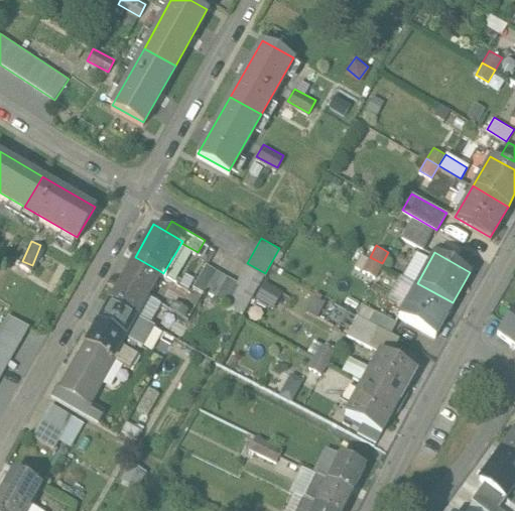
[(160,271),(135,257),(123,278),(148,292),(160,271)]
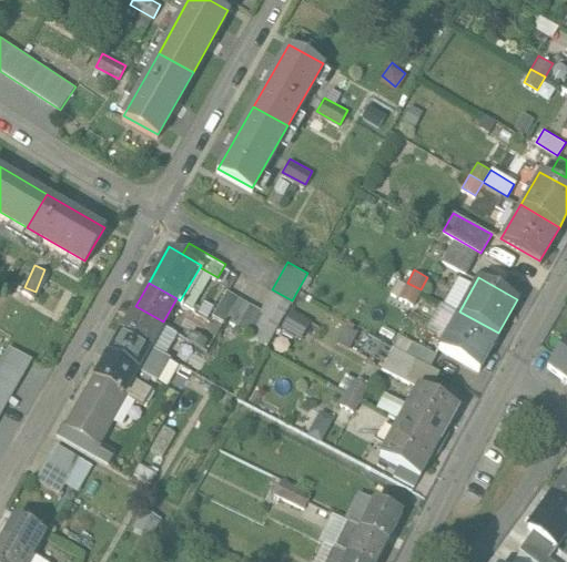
[(421,289),(407,283),(400,295),(413,303),(421,289)]
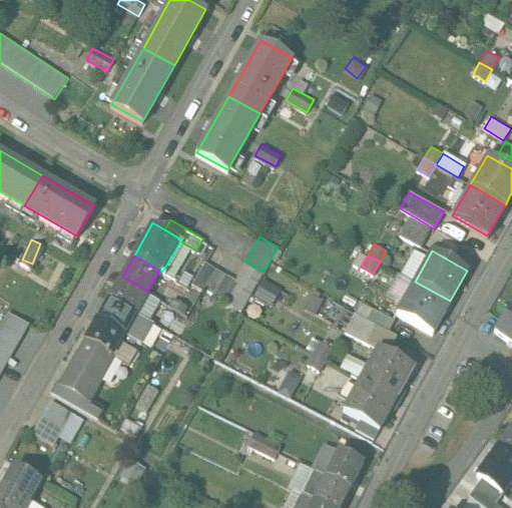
[(214,268),(204,262),(192,283),(203,289),(204,287),(214,268)]
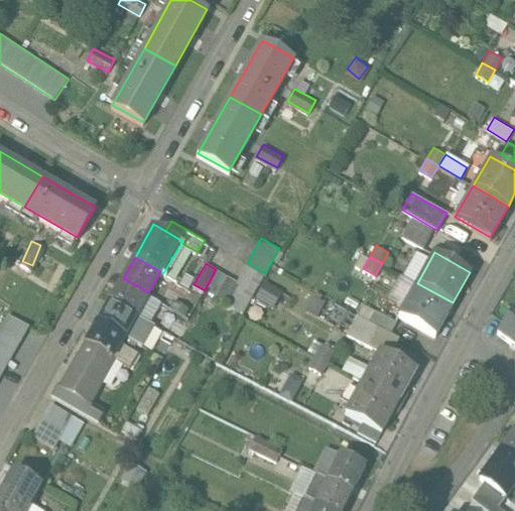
[(216,269),(206,288),(216,294),(227,275),(216,269)]
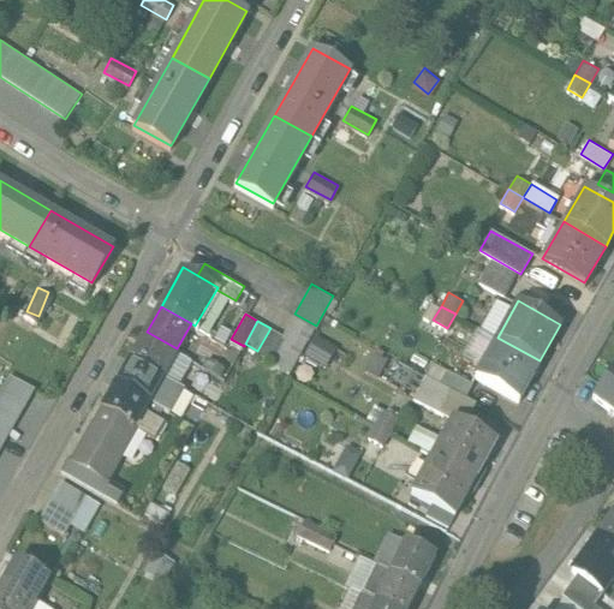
[(285,336),(270,328),(257,351),(272,359),(285,336)]
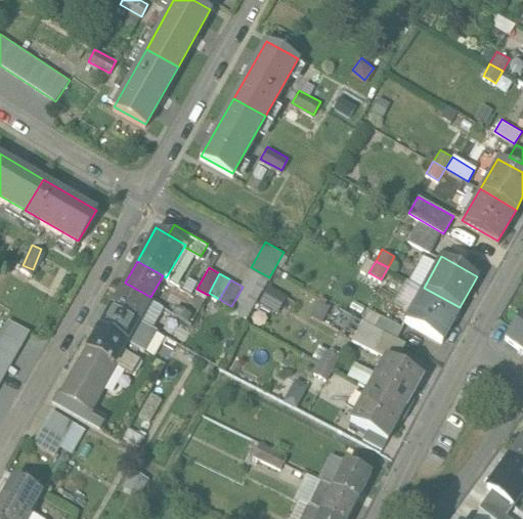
[(150,297),(125,283),(113,303),(153,326),(164,306),(149,298),(150,297)]
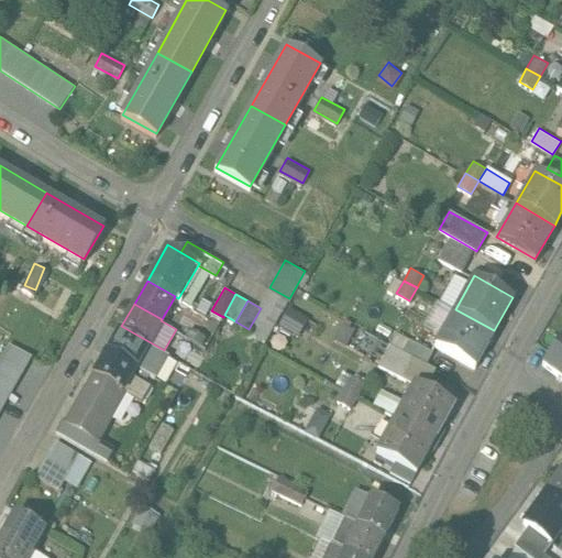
[(494,330),(455,309),(436,343),(474,364),(494,330)]
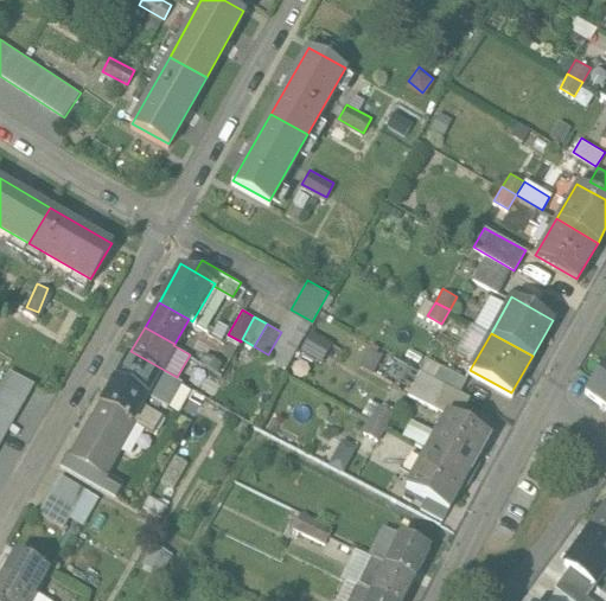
[(211,356),(198,349),(195,356),(208,363),(211,356)]
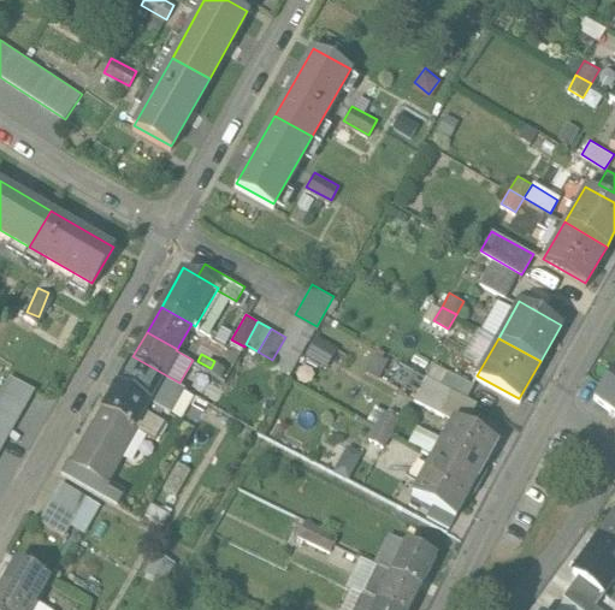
[(179,383),(132,356),(119,382),(149,398),(170,410),(184,385),(179,383)]
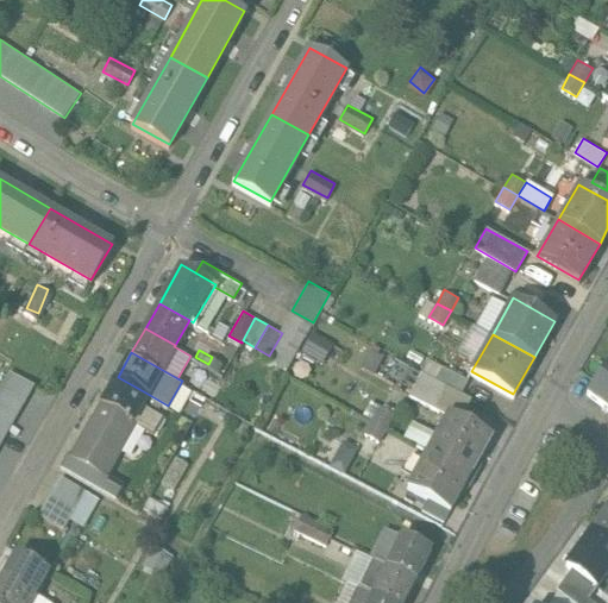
[(607,365),(589,393),(607,406),(607,365)]
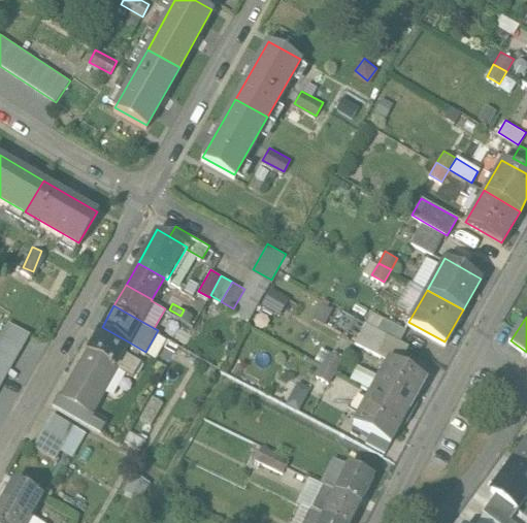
[(0,386),(30,332),(8,320),(0,334),(0,386)]
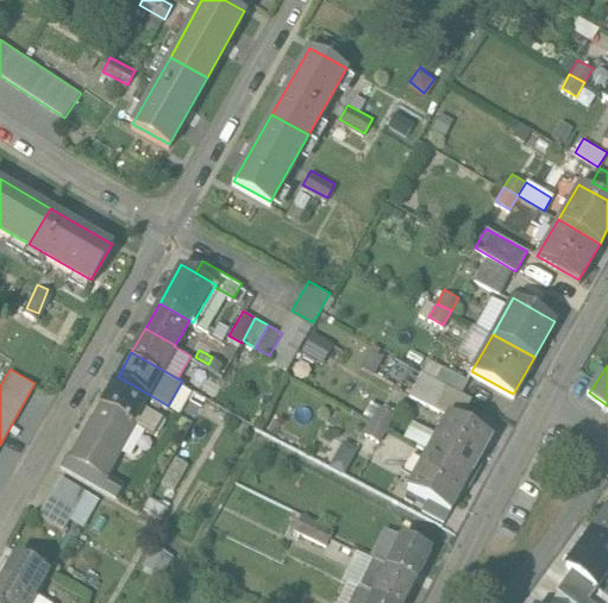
[(447,384),(422,371),(411,393),(436,406),(447,384)]
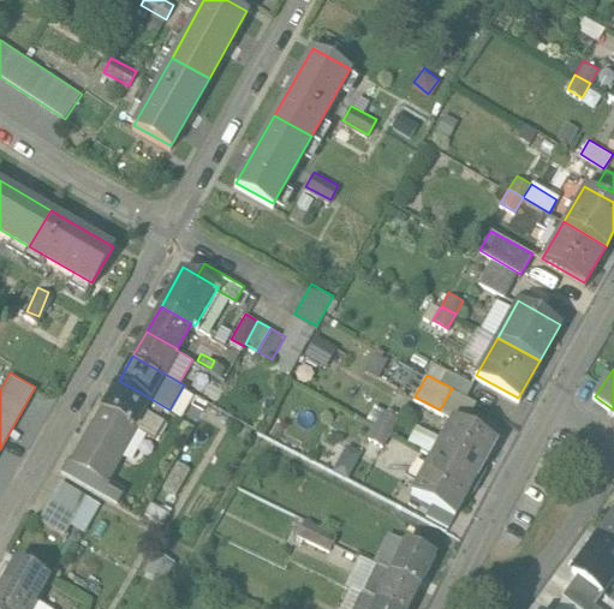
[(118,380),(90,429),(123,448),(136,424),(155,436),(165,419),(144,407),(149,398),(119,381),(118,380)]
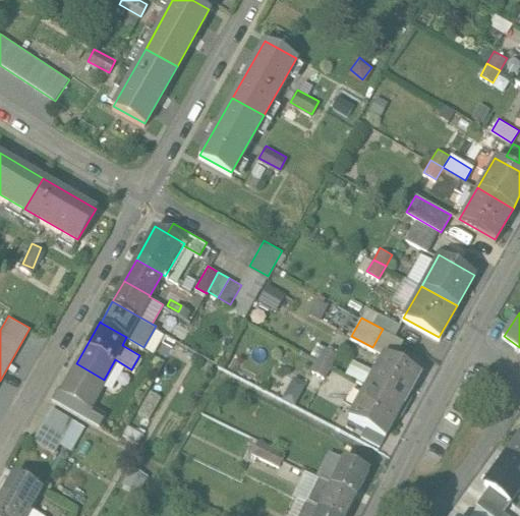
[(339,353),(326,345),(320,356),(333,364),(339,353)]
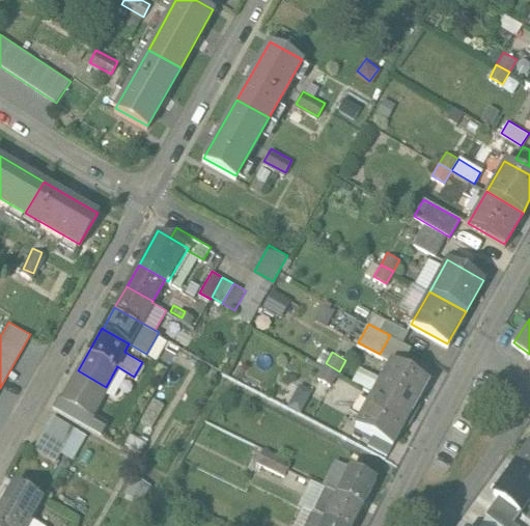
[(428,380),(392,360),(375,391),(411,412),(428,380)]
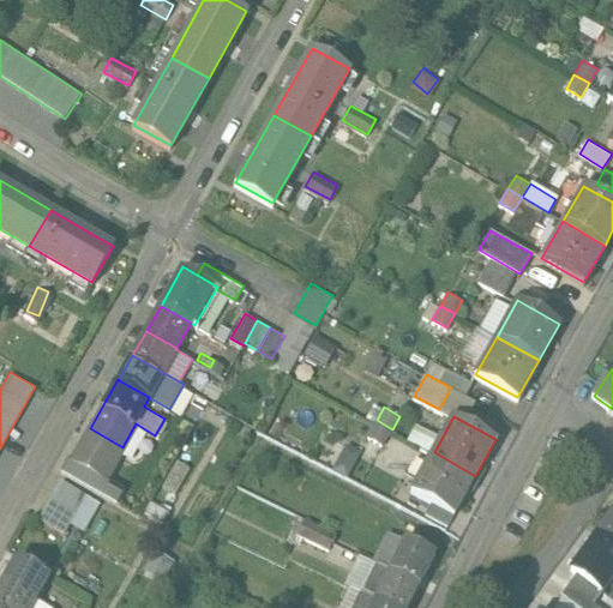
[(392,429),(377,420),(368,435),(384,444),(392,429)]
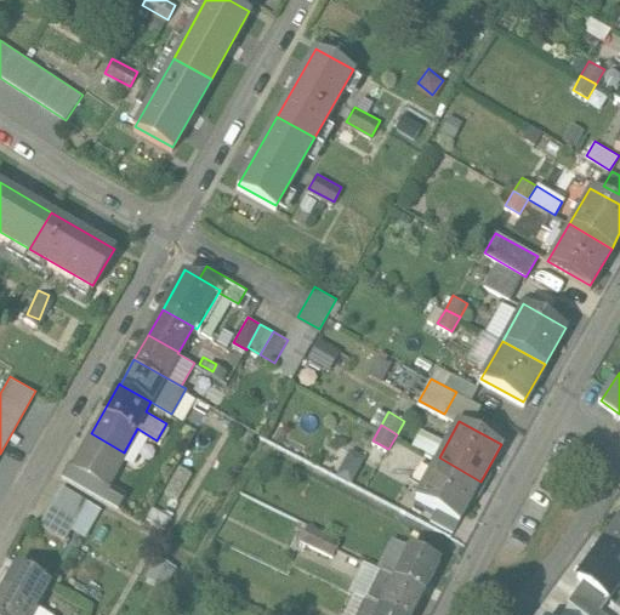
[(124,453),(91,433),(73,463),(106,483),(124,453)]
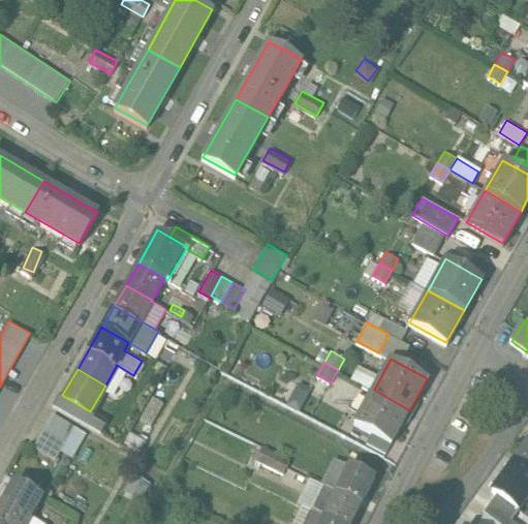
[(409,410),(374,390),(355,422),(392,441),(409,410)]
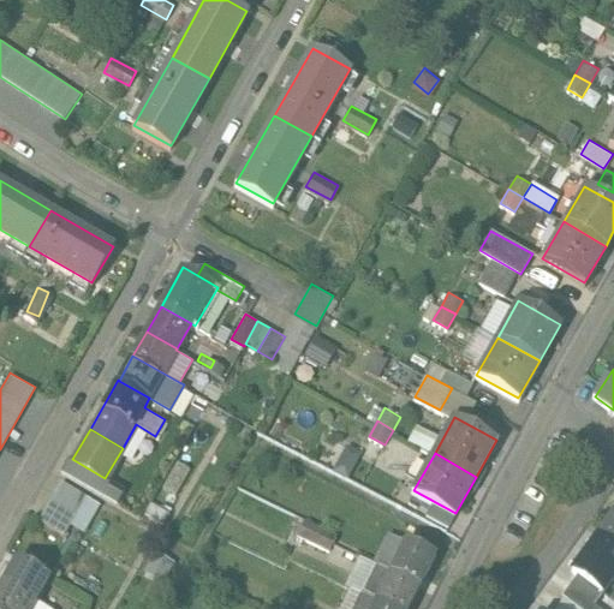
[(87,493),(63,478),(55,491),(79,505),(87,493)]
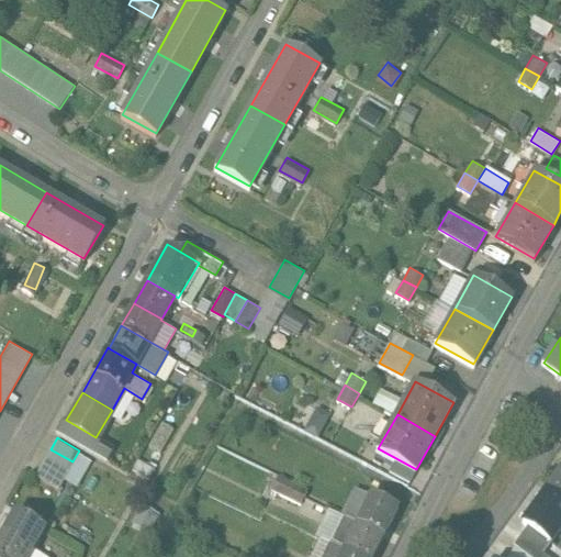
[(51,449),(37,474),(58,486),(73,461),(51,449)]
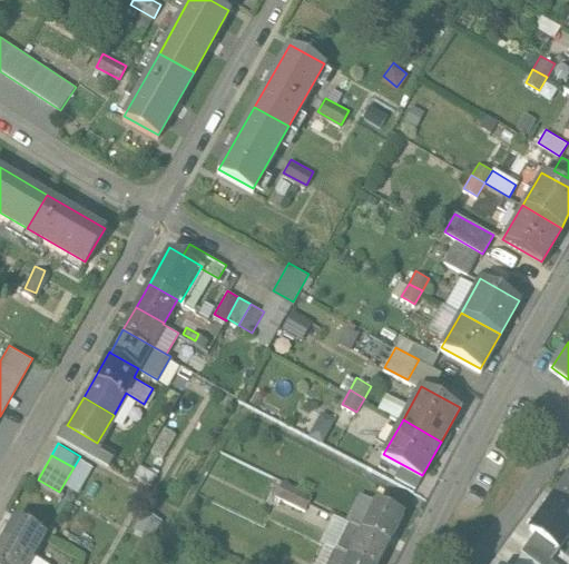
[(568,476),(556,494),(568,503),(568,476)]
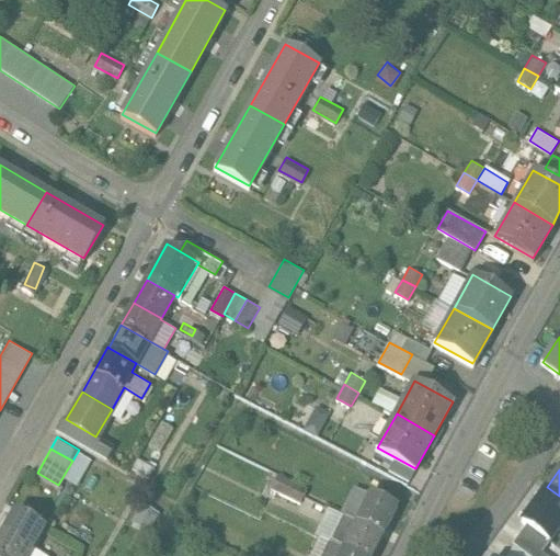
[(308,488),(296,481),(293,488),(305,495),(308,488)]
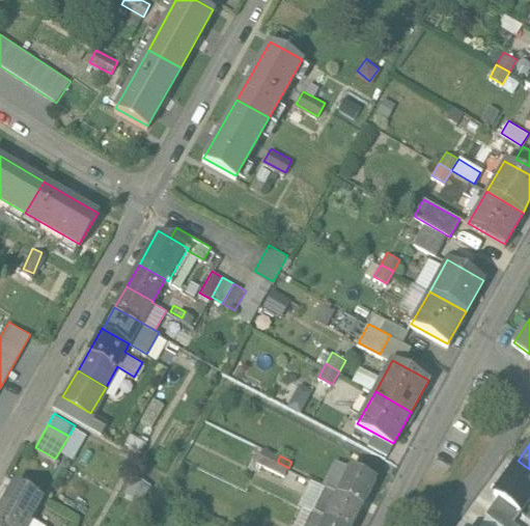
[(529,469),(518,461),(496,492),(521,510),(529,497),(529,469)]
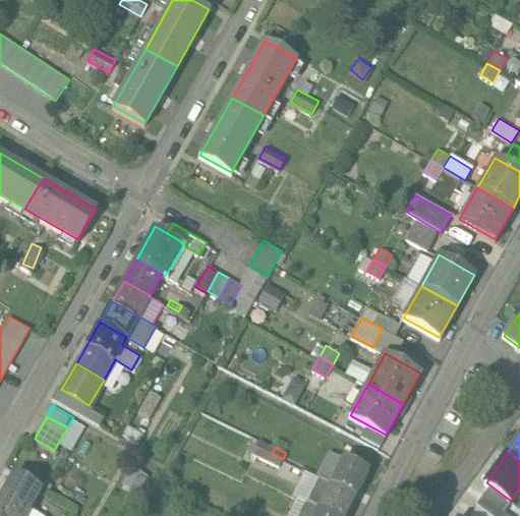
[(283,459),(272,453),(268,460),(280,465),(283,459)]
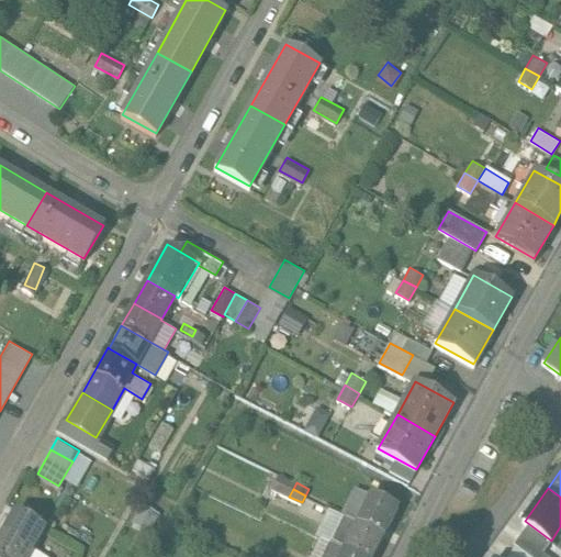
[(376,497),(369,508),(367,505),(358,522),(383,534),(397,508),(376,497)]
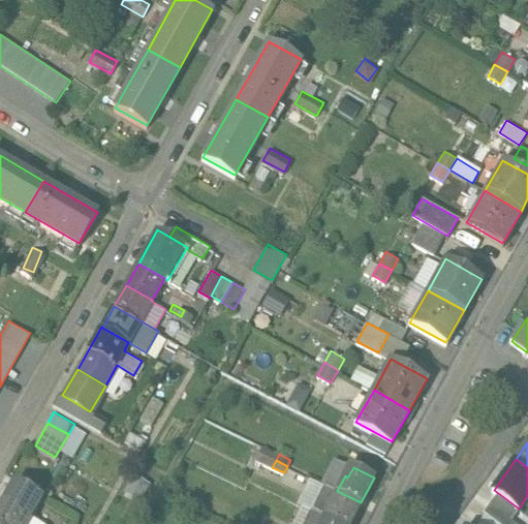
[(14,482),(0,506),(0,523),(24,523),(40,496),(14,482)]
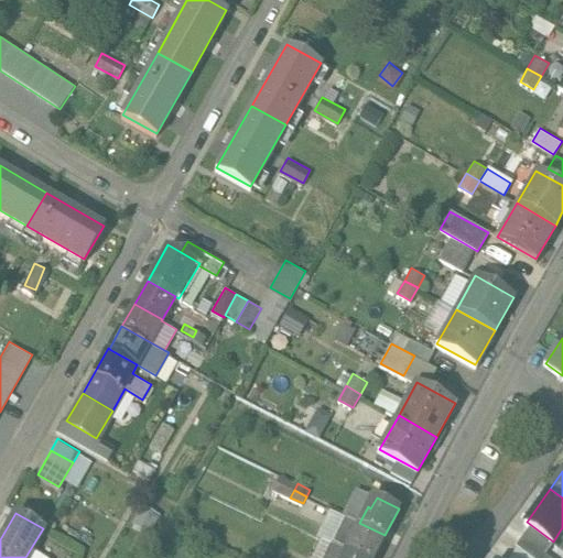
[(359,523),(346,516),(333,543),(349,550),(364,557),(372,557),(385,535),(359,523)]
